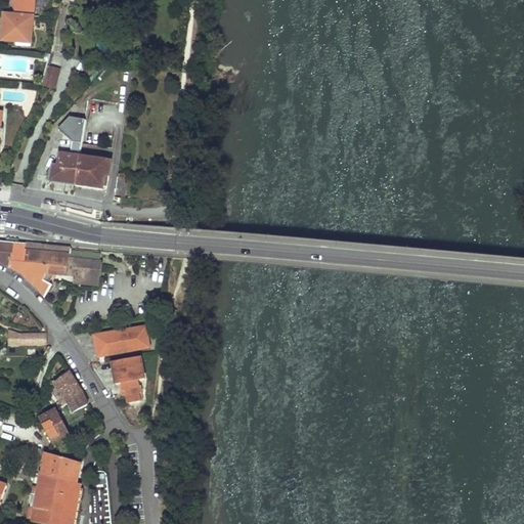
[(16,13),(36,15),(37,0),(18,0),(18,4),(16,4),(16,13)]
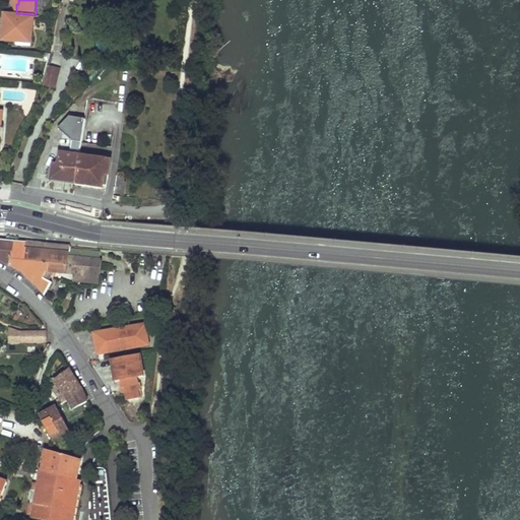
[(19,46),(31,46),(36,15),(16,13),(8,13),(6,25),(4,25),(6,39),(18,41),(19,46)]
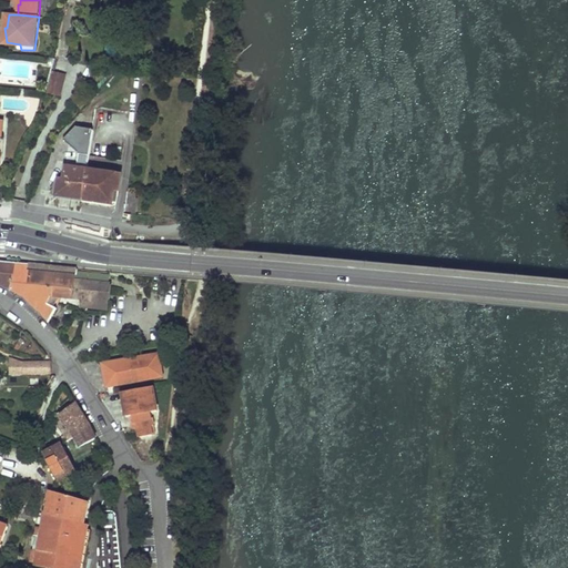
[(66,74),(52,71),(48,94),(60,97),(66,74)]
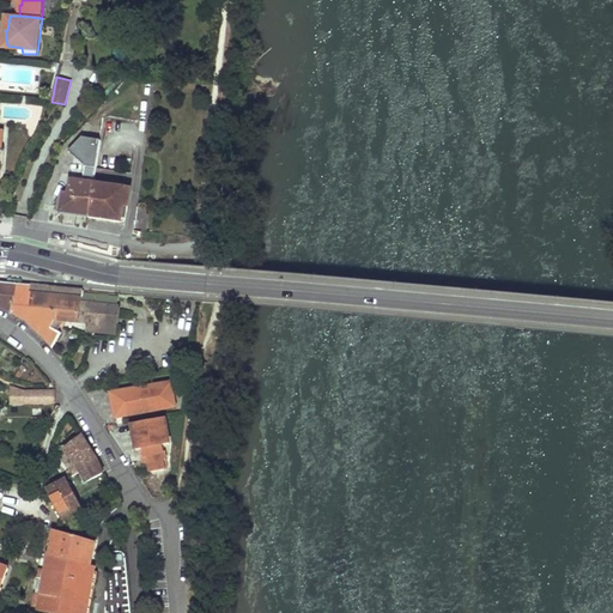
[(68,151),(74,156),(86,165),(85,167),(96,169),(97,167),(101,140),(83,137),(68,151)]
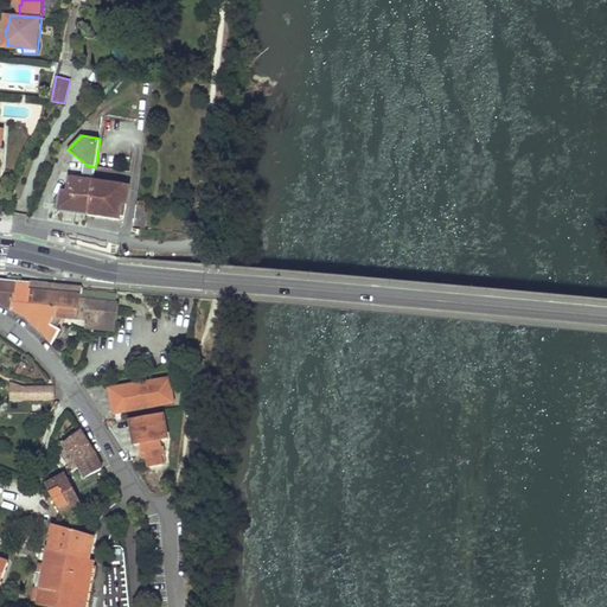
[(85,164),(74,154),(70,177),(94,180),(95,167),(84,165),(85,164)]
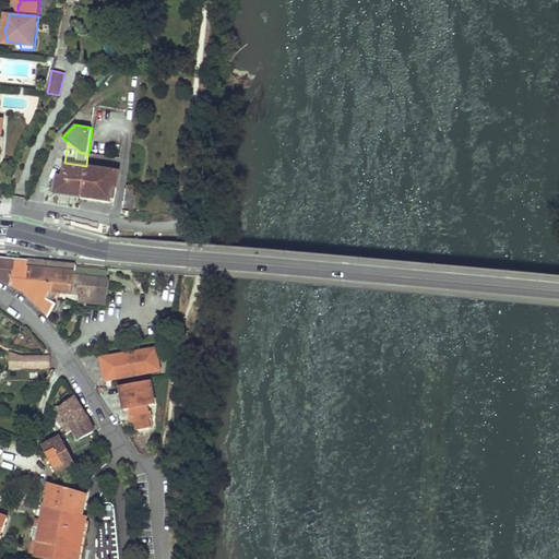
[(67,192),(84,194),(85,168),(86,166),(64,163),(64,165),(61,164),(61,168),(63,168),(62,176),(59,175),(54,183),(54,187),(57,191),(67,192)]
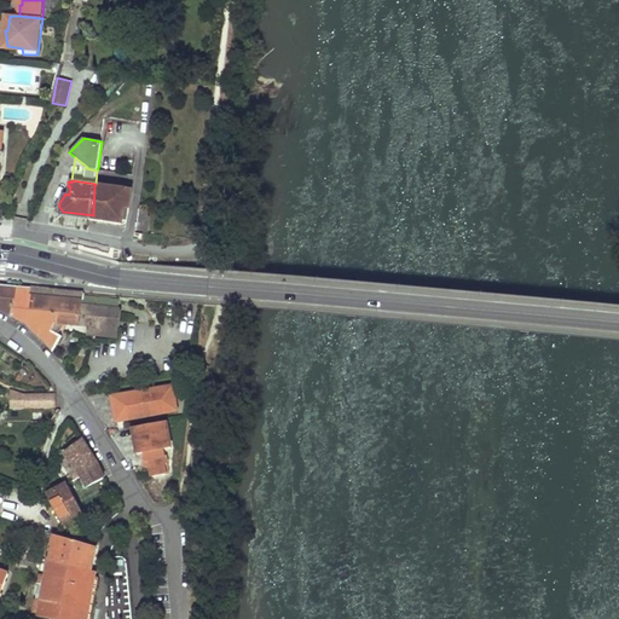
[(120,220),(125,221),(126,207),(131,207),(133,191),(110,187),(94,186),(93,215),(92,220),(120,224),(120,220)]
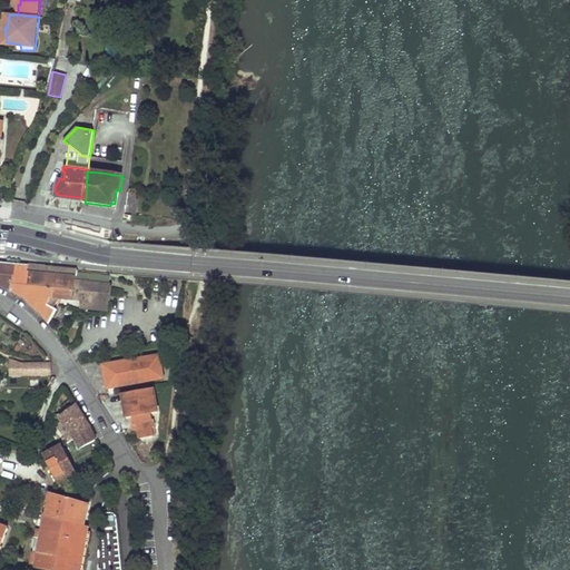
[(32,306),(42,315),(47,305),(50,298),(51,298),(57,288),(29,286),(30,272),(28,272),(29,266),(28,266),(15,265),(0,263),(0,286),(9,292),(22,298),(32,306)]
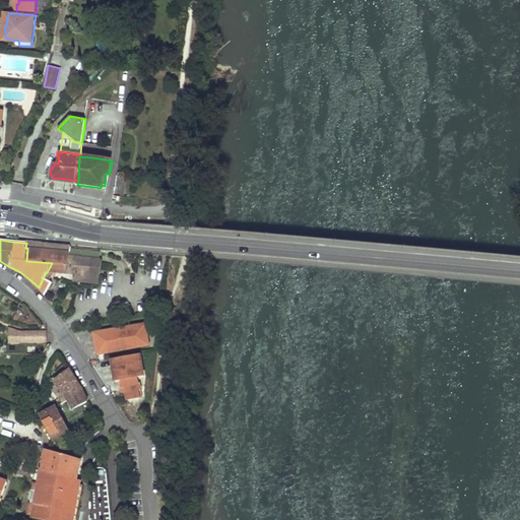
[(26,261),(52,263),(47,272),(51,272),(66,274),(67,268),(68,264),(70,247),(57,246),(26,243),(25,248),(27,248),(26,261)]
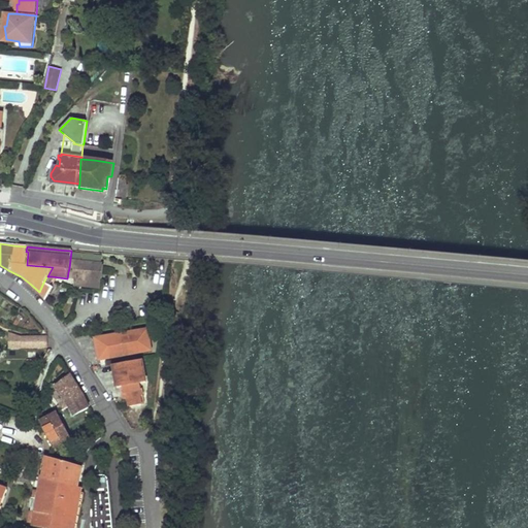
[(101,271),(102,254),(71,251),(69,268),(101,271)]
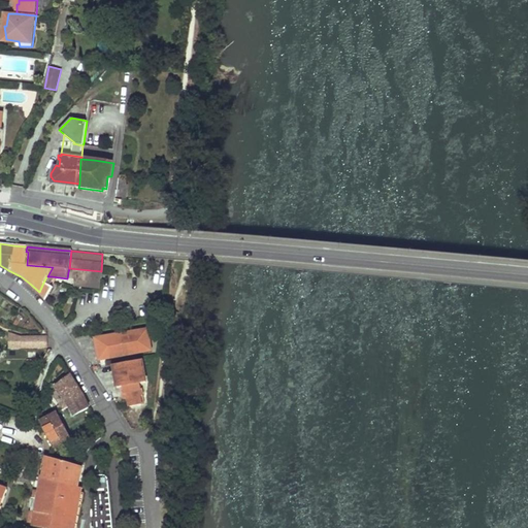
[(99,282),(100,271),(101,271),(69,268),(68,272),(67,278),(76,279),(99,282)]
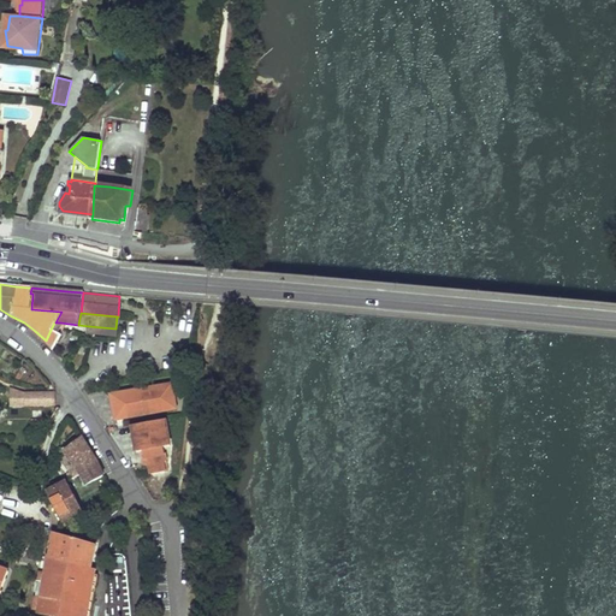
[(89,333),(116,336),(116,329),(89,326),(89,333)]
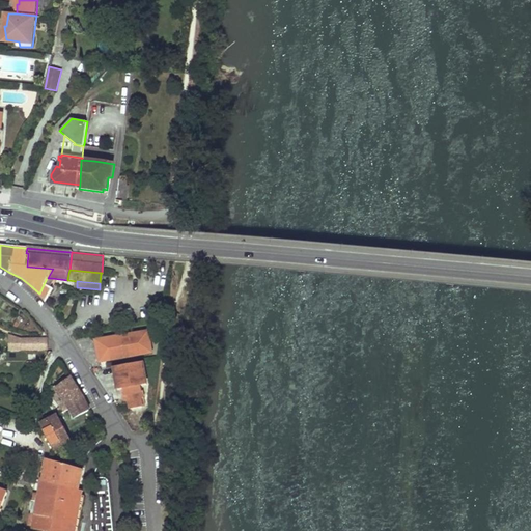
[(53,288),(44,284),(39,294),(46,301),(53,288)]
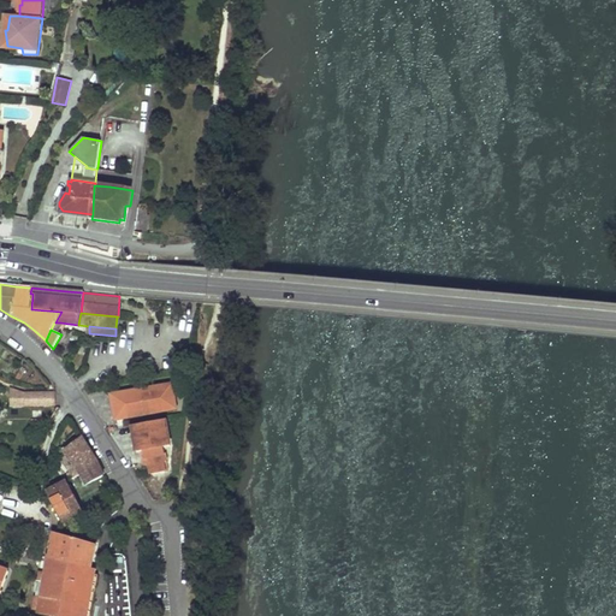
[(116,415),(176,404),(172,384),(112,395),(116,415)]
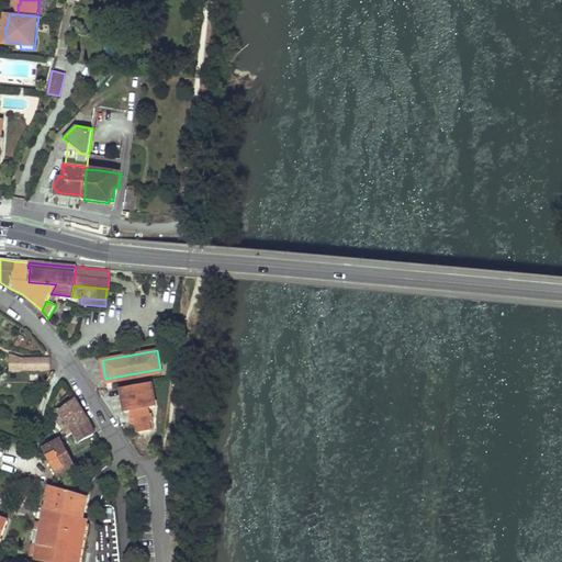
[(49,359),(22,360),(10,355),(10,372),(22,371),(49,370),(49,359)]
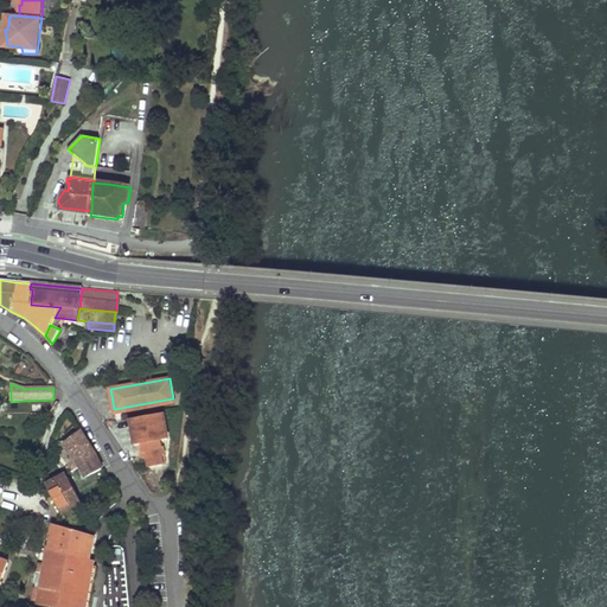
[(173,398),(114,409),(114,414),(173,403),(173,398)]
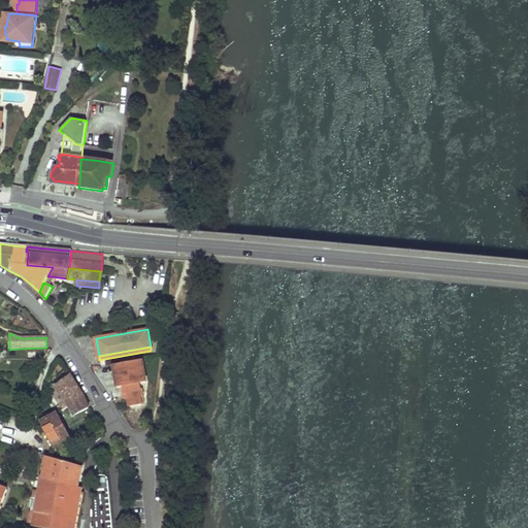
[(39,351),(26,351),(26,360),(27,360),(37,360),(38,360),(39,351)]
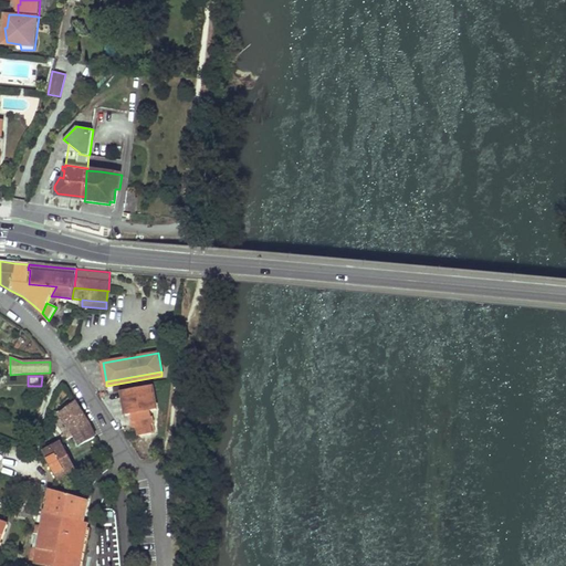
[(155,409),(152,386),(119,391),(124,416),(129,415),(149,411),(155,409)]
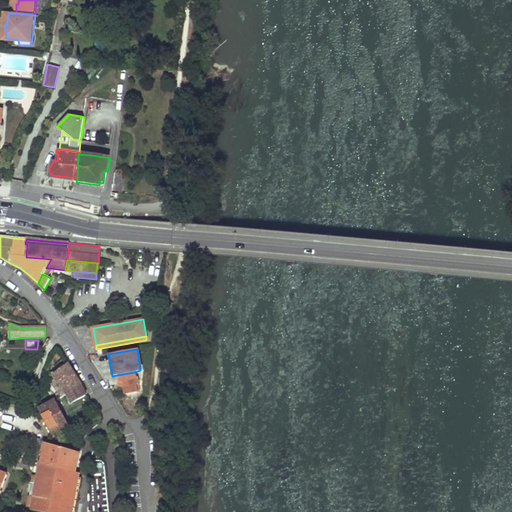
[(66,391),(80,383),(79,382),(75,374),(68,363),(53,375),(57,380),(53,383),(59,391),(49,396),(52,402),(55,401),(67,394),(66,391)]
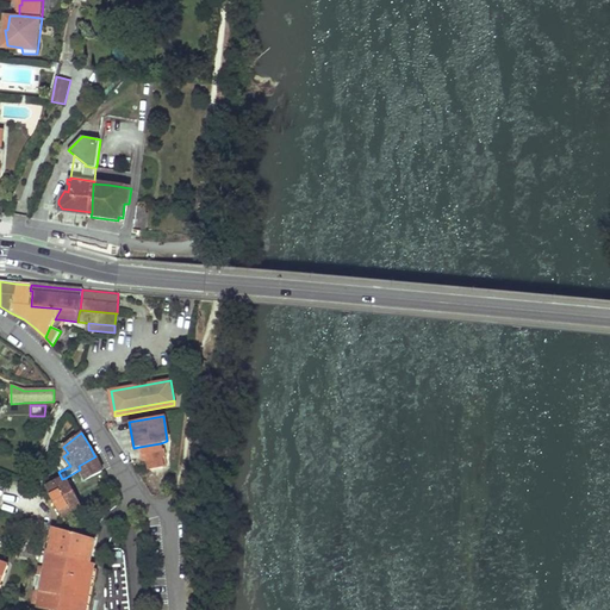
[(161,443),(139,447),(141,455),(162,452),(161,443)]
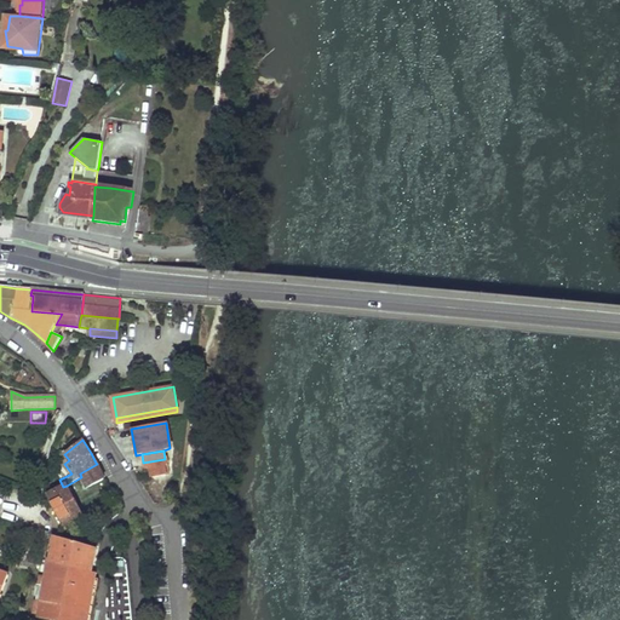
[(165,459),(143,463),(144,469),(148,468),(150,477),(164,475),(162,465),(166,464),(165,459)]
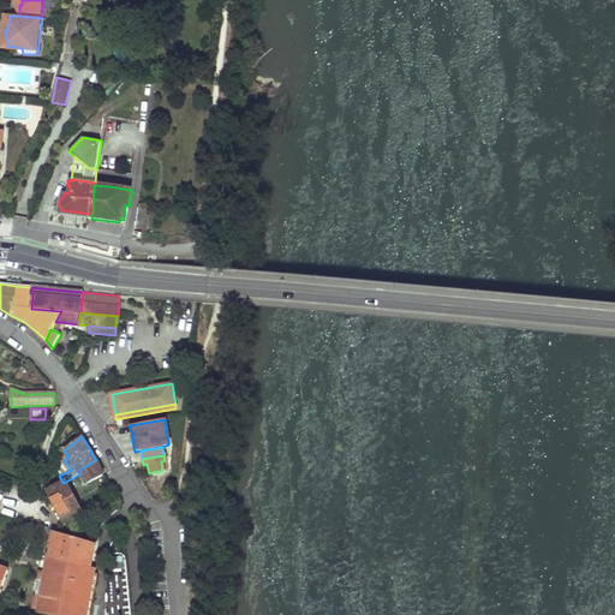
[(87,484),(103,476),(100,470),(96,460),(79,470),(81,473),(87,484)]
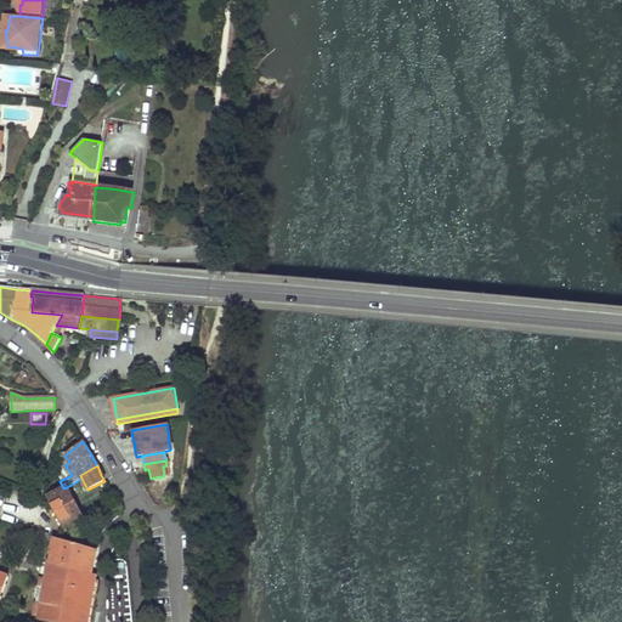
[(63,529),(83,518),(67,487),(63,488),(47,497),(63,529)]
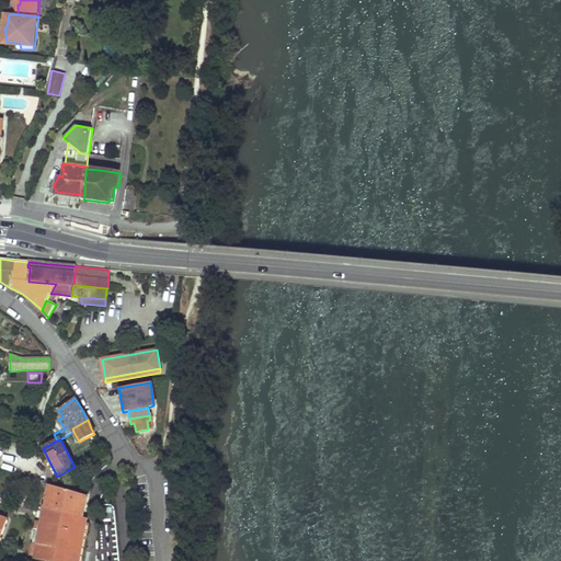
[(82,560),(89,524),(87,524),(88,519),(83,518),(87,496),(48,484),(42,522),(36,521),(34,528),(41,529),(37,545),(32,544),(30,554),(36,556),(35,560),(41,560),(82,560)]
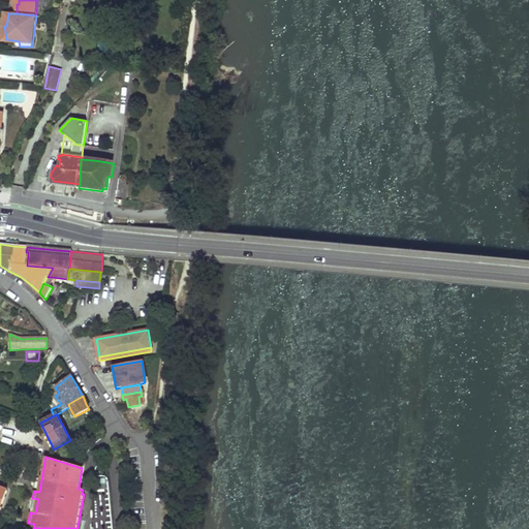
[(20,460),(17,481),(30,484),(34,463),(20,460)]
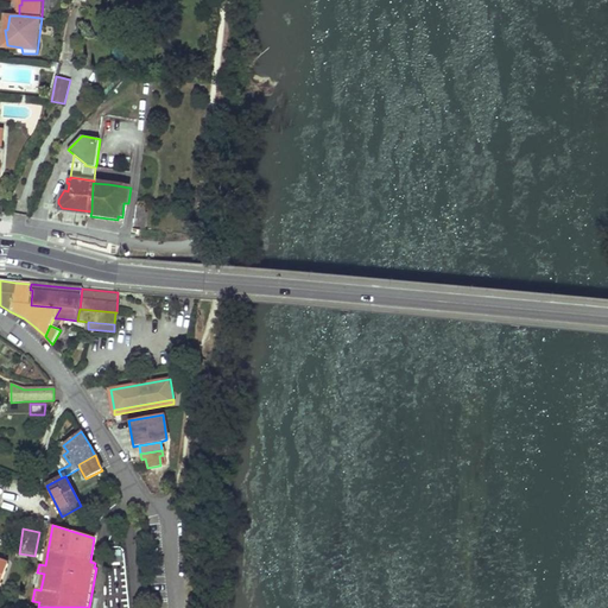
[(121,551),(109,551),(109,562),(121,561),(121,551)]
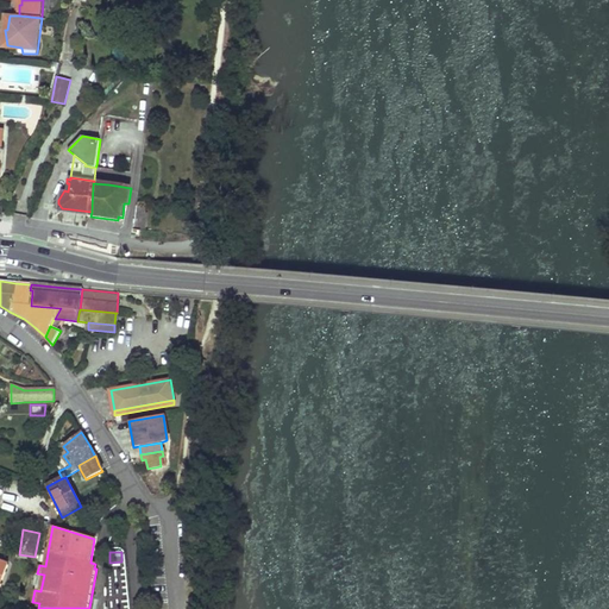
All buildings are outlined.
